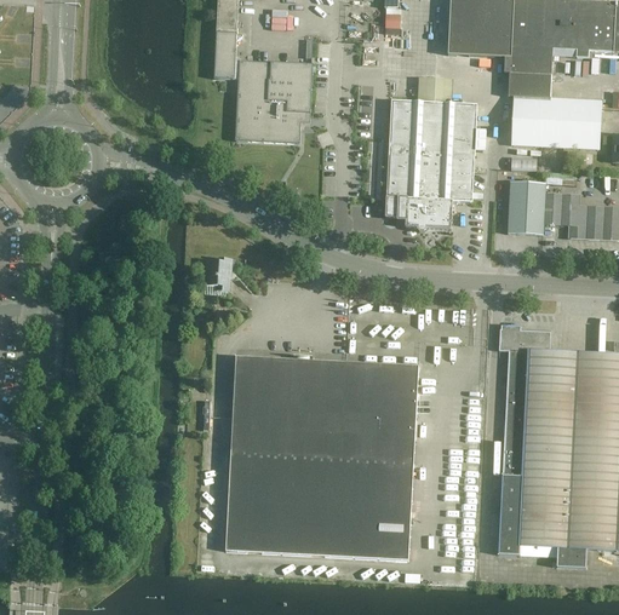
[(217,0),(216,18),(213,76),(218,76),(238,78),(236,91),(234,138),(281,141),(299,142),(301,111),(308,111),(308,114),(309,114),(313,38),(305,38),(304,55),(303,55),(302,62),(269,59),(269,52),(265,52),(264,59),(238,58),(239,53),(235,53),(238,0),(217,0)]
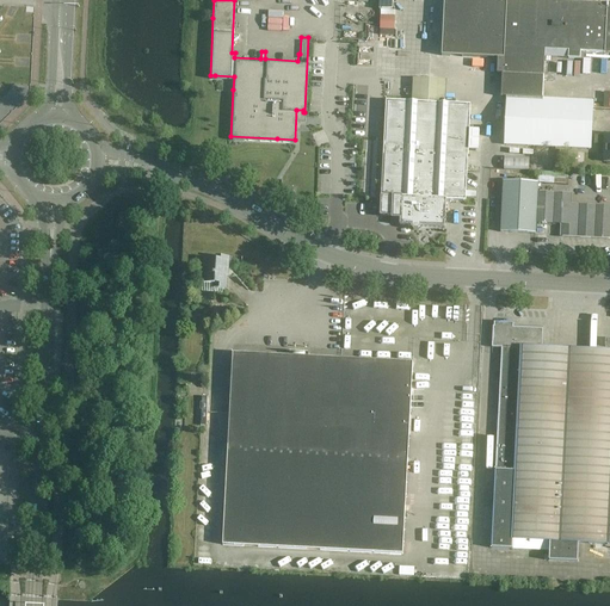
[(503,55),(501,70),(500,92),(542,93),(544,47),(568,48),(567,55),(579,55),(579,48),(604,49),(604,48),(609,48),(609,1),(608,2),(608,0),(605,0),(605,1),(581,0),(443,0),(441,51),(503,55)]
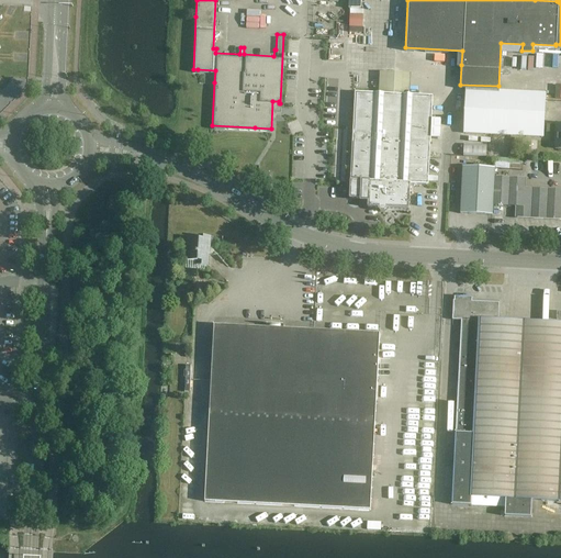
[(347,7),(347,19),(361,19),(361,7),(347,7)]
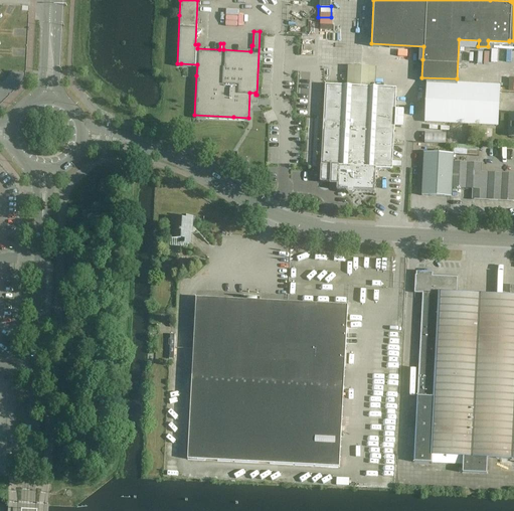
[(324,81),(320,163),(319,179),(336,180),(336,187),(346,187),(346,189),(347,191),(352,191),(354,189),(354,188),(374,189),(375,165),(383,165),(391,166),(395,84),(373,83),(374,63),(348,62),(347,82),(324,81)]
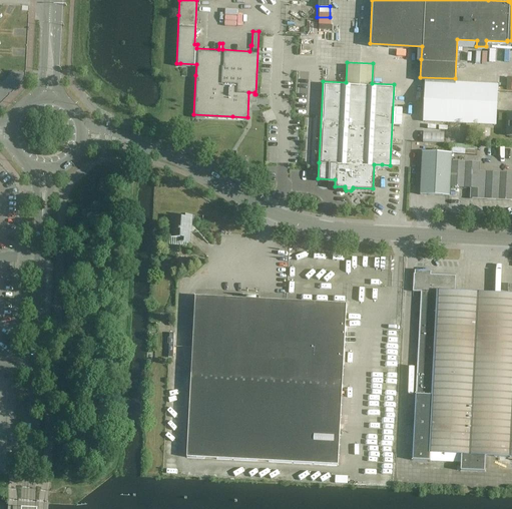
[(497,82),(447,79),(424,78),(422,118),(445,119),(495,122),(497,82)]
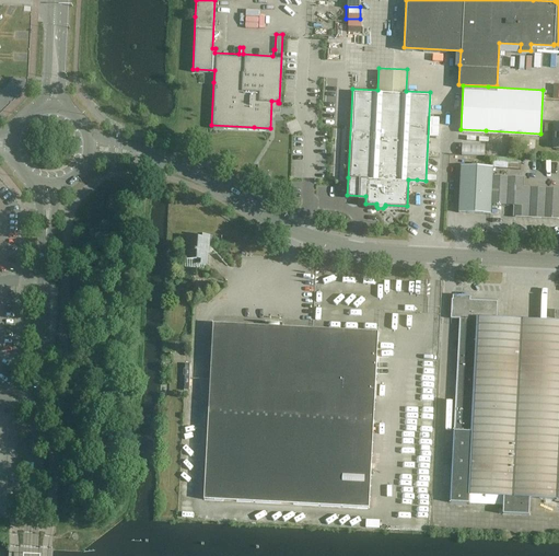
[(552,129),(551,145),(558,145),(558,120),(552,120),(552,122),(544,120),(543,128),(552,129)]
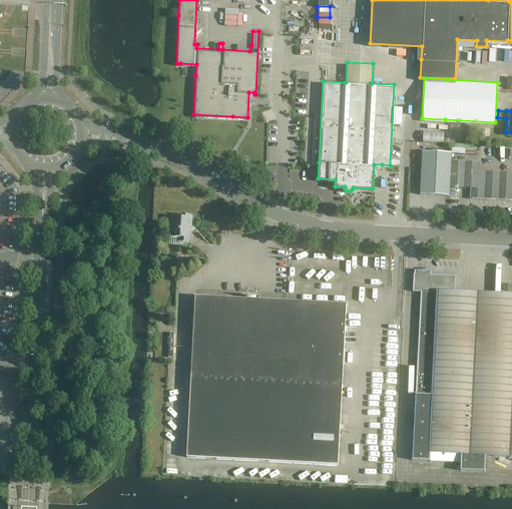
[(422,128),(422,138),(443,139),(444,129),(422,128)]
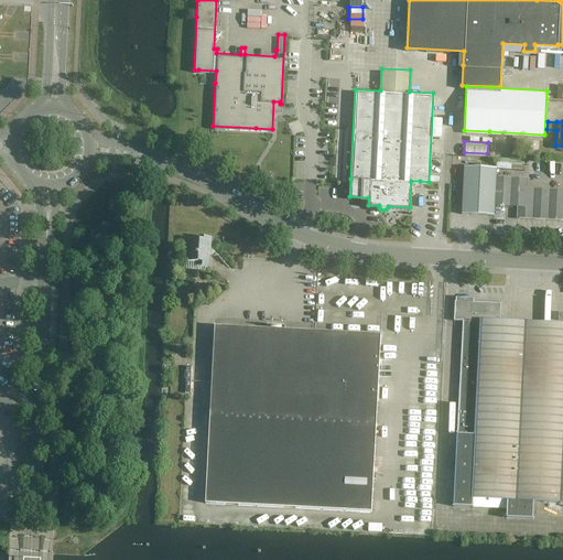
[(493,212),(494,203),(493,203),(495,174),(495,164),(463,163),(461,211),(493,212)]
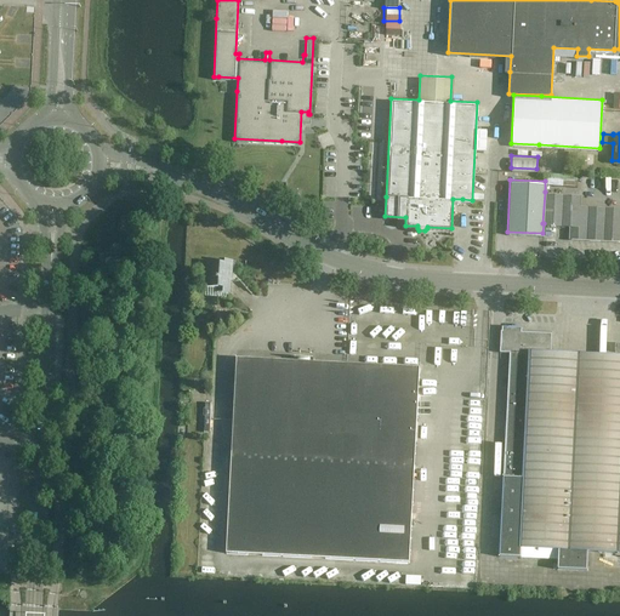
[(580,193),(545,192),(542,223),(544,223),(568,224),(568,234),(578,235),(619,237),(619,232),(619,226),(618,226),(619,217),(619,205),(579,204),(580,193)]
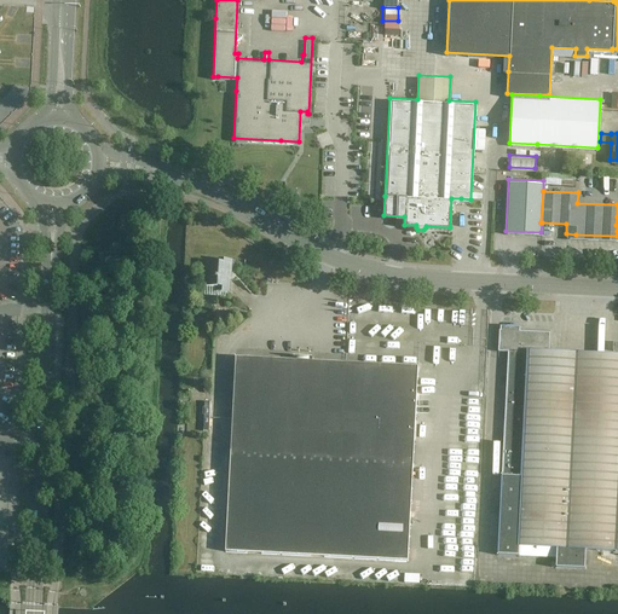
[(231,258),(207,255),(204,288),(206,288),(204,291),(215,293),(215,289),(225,289),(226,276),(229,276),(231,258)]
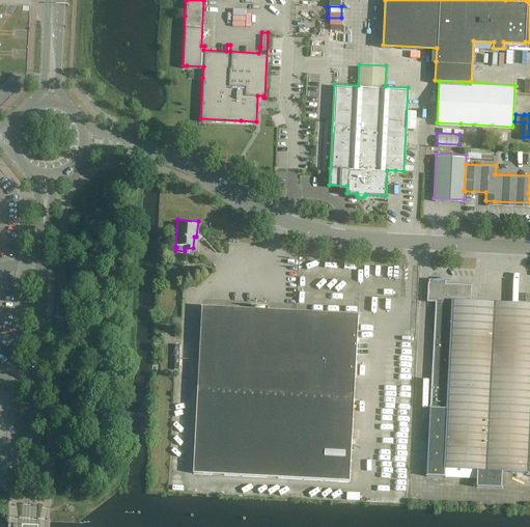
[(372,276),(372,285),(382,285),(382,276),(372,276)]
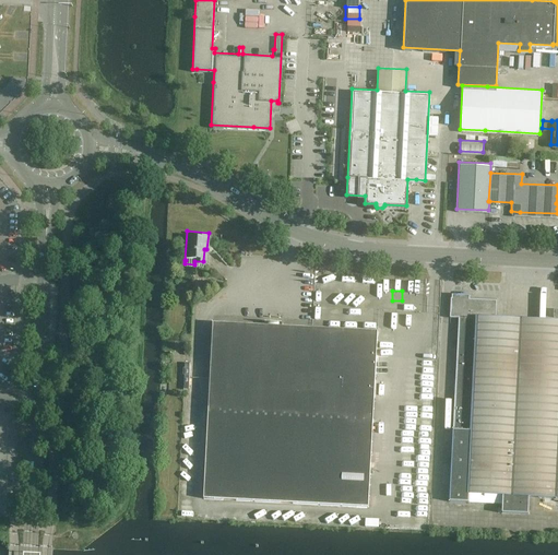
[(527,494),(557,495),(557,318),(495,315),(496,298),(450,295),(450,315),(458,315),(449,498),(467,499),(469,491),(502,492),(501,509),(526,511),(527,494)]
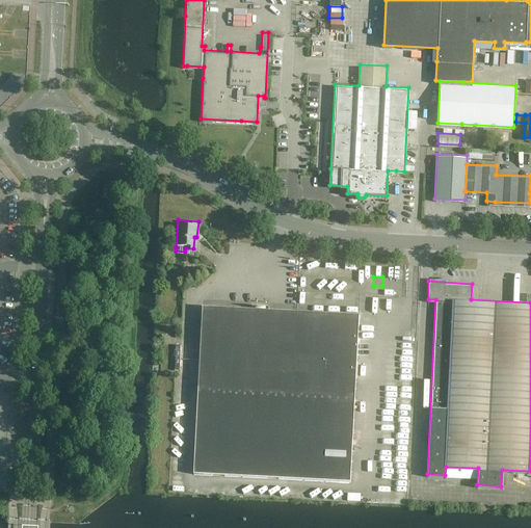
[(201,314),(197,389),(193,472),(350,479),(356,354),(359,312),(202,305),(201,314)]
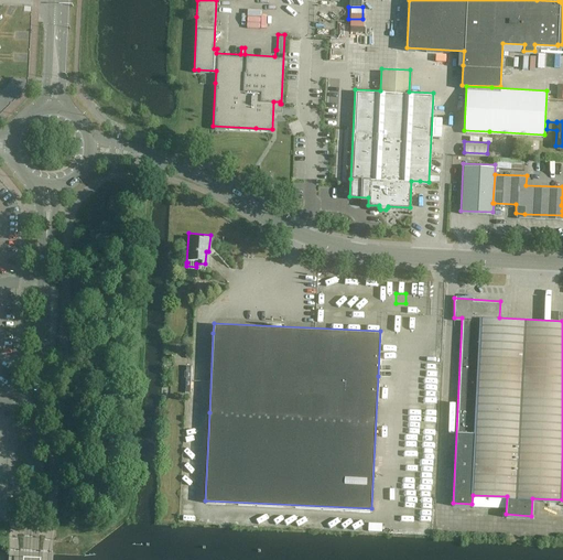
[(432,444),(422,444),(422,459),(433,458),(432,444)]
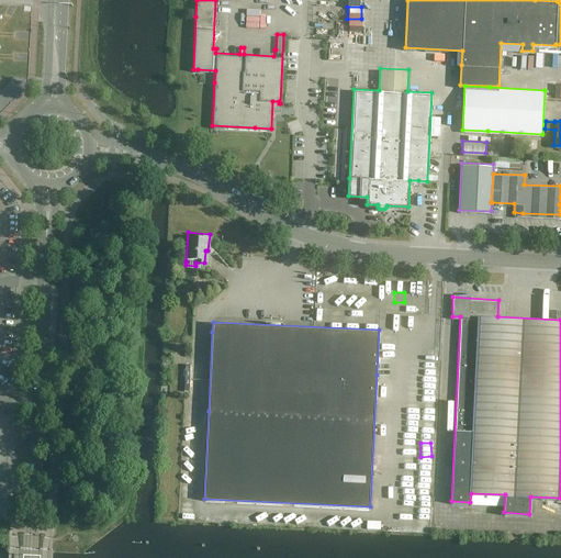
[(432,479),(432,464),(421,464),(421,479),(432,479)]
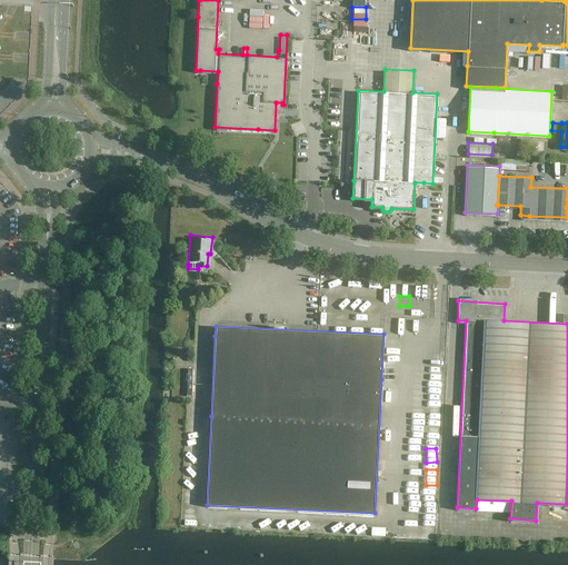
[(426,496),(426,508),(435,508),(436,496),(426,496)]
